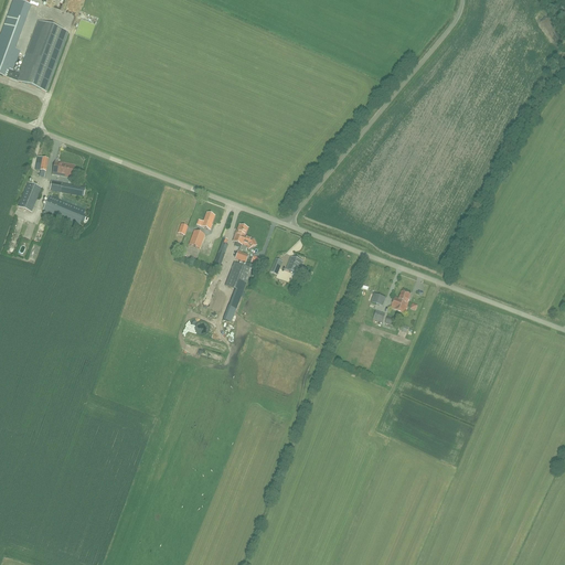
[(0,75),(10,78),(46,93),(68,33),(44,23),(40,22),(20,75),(12,72),(20,51),(14,49),(20,35),(31,6),(14,0),(13,0),(3,29),(0,38),(0,75)]
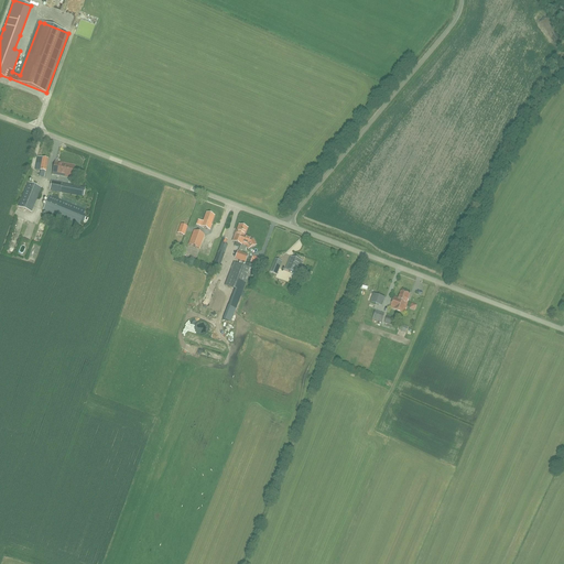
[(45,172),(47,160),(38,158),(35,170),(40,171),(40,177),(44,177),(45,172)]
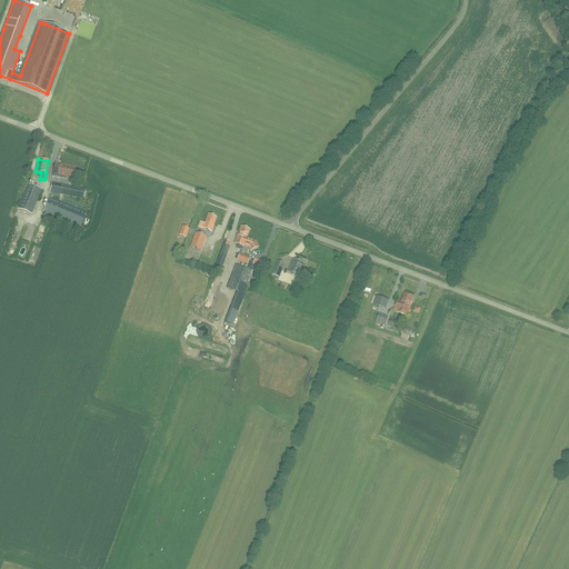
[(76,167),(66,166),(56,163),(53,176),(73,180),(76,167)]
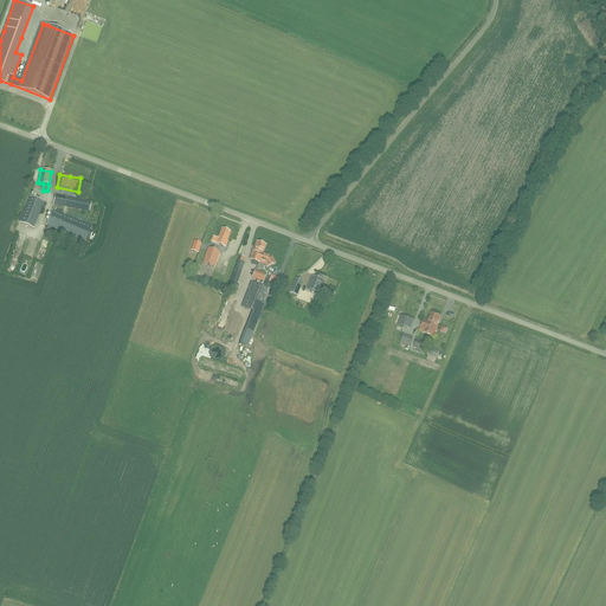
[(56,195),(53,205),(89,211),(91,202),(56,195)]
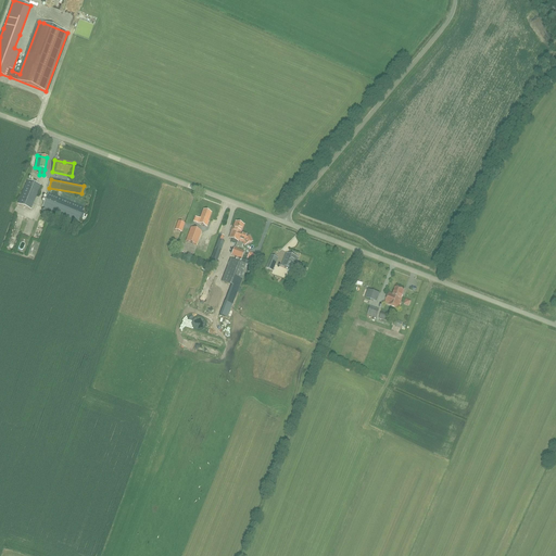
[(32,209),(40,186),(36,184),(37,181),(34,180),(33,182),(27,180),(19,204),(32,209)]
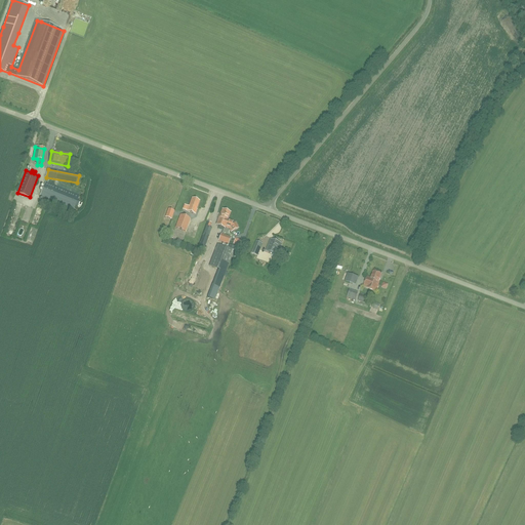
[(74,209),(79,196),(46,183),(40,196),(74,209)]
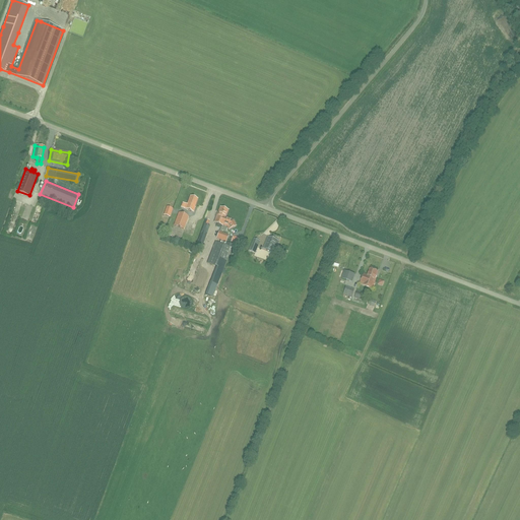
[(194,207),(197,199),(190,196),(187,204),(185,208),(193,211),(195,207),(194,207)]
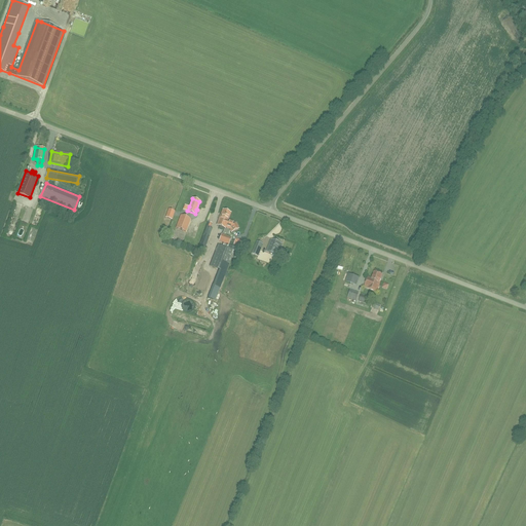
[(172,220),(175,212),(168,209),(165,218),(172,220)]
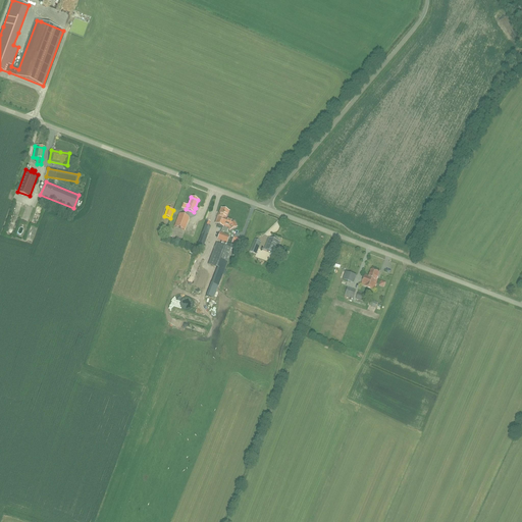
[(235,222),(235,221),(226,218),(229,211),(221,208),(219,214),(218,214),(215,223),(223,226),(223,225),(228,227),(230,230),(237,227),(237,226),(237,225),(236,223),(235,222)]
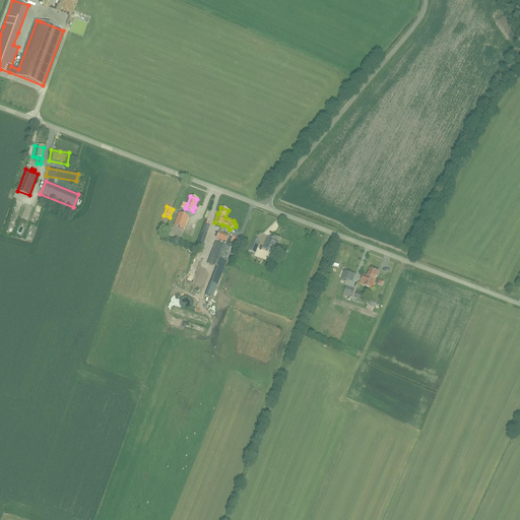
[(184,230),(189,216),(179,213),(174,225),(184,230)]
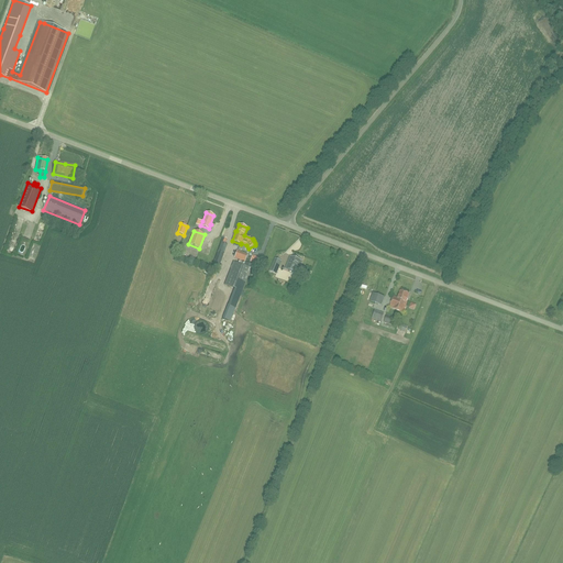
[(227,245),(224,244),(220,242),(210,269),(217,272),(227,245)]
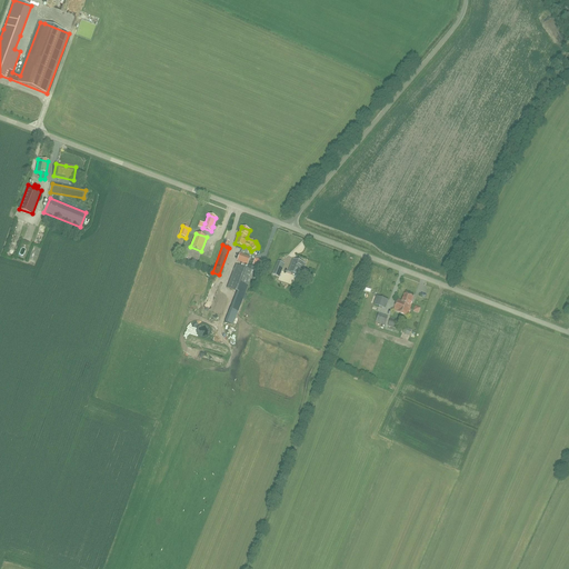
[(250,257),(243,255),(240,253),(237,260),(248,265),(250,257)]
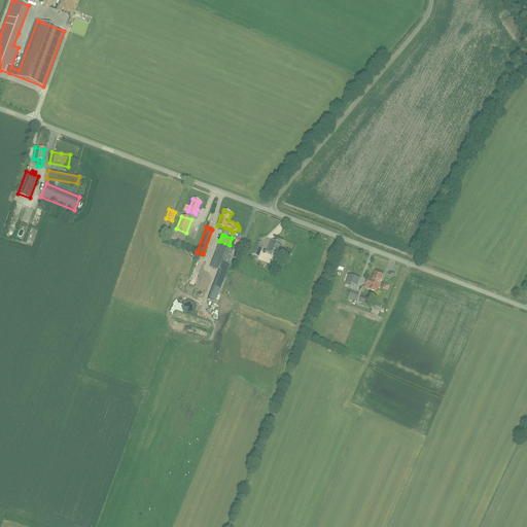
[(278,256),(279,252),(283,244),(272,240),(267,252),(278,256)]
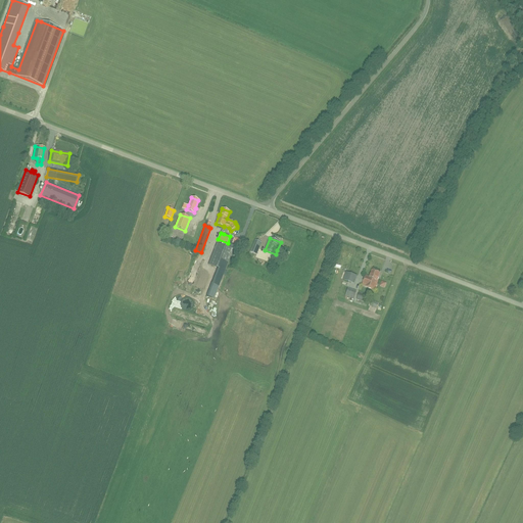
[(262,243),(255,241),(250,252),(256,254),(262,243)]
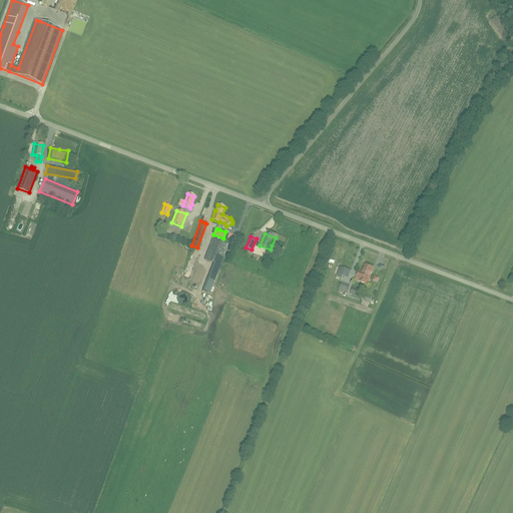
[(204,260),(220,266),(228,244),(212,238),(204,260)]
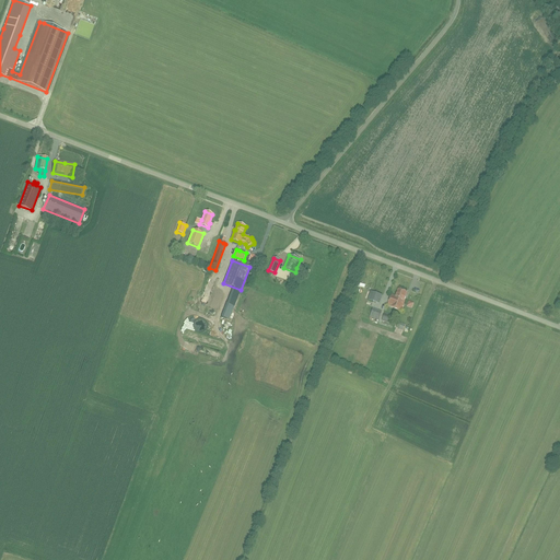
[(404,301),(406,293),(399,290),(396,298),(392,295),(387,305),(400,311),(405,302),(404,301)]
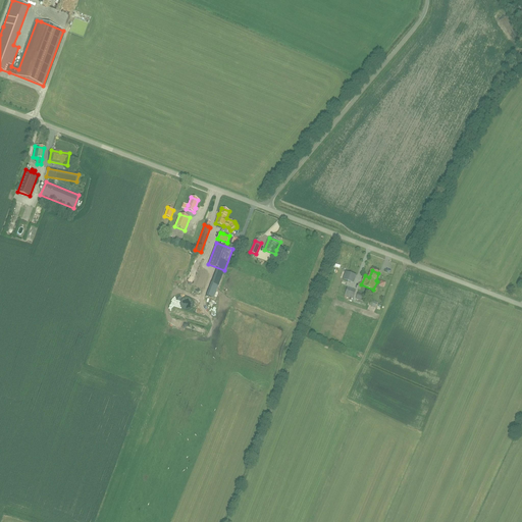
[(347,272),(344,279),(355,283),(358,275),(347,272)]
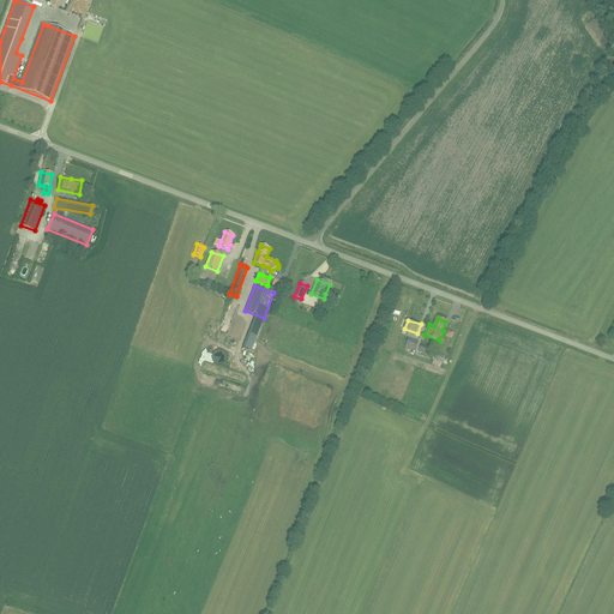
[(257,337),(251,335),(246,349),(251,351),(257,337)]
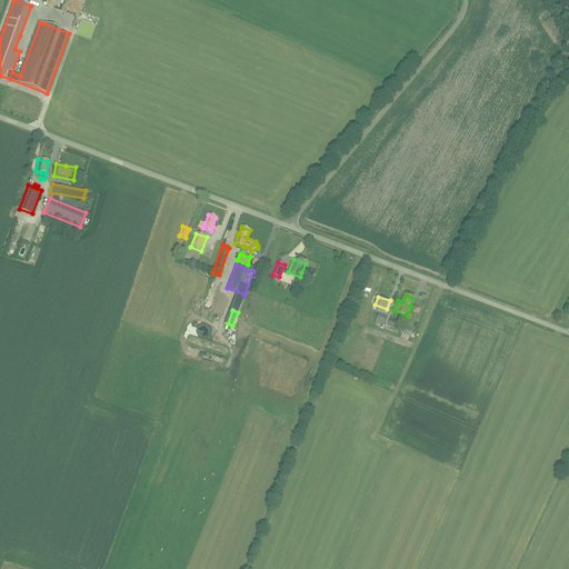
[(386,326),(388,318),(378,315),(376,322),(386,326)]
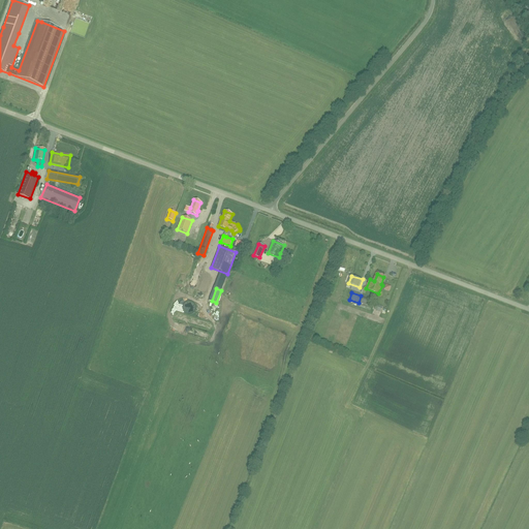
[(362,304),(370,306),(372,299),(365,296),(362,304)]
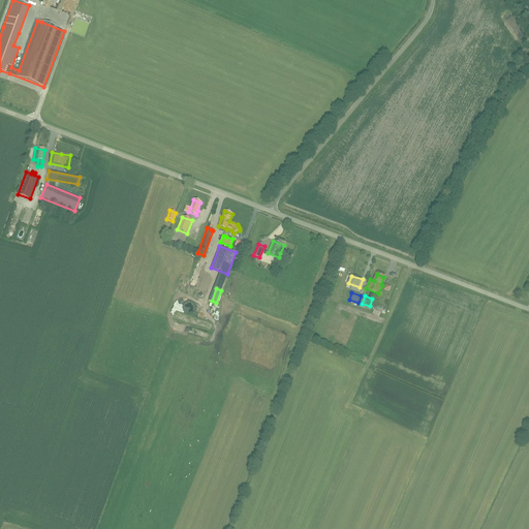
[(196,308),(196,307),(196,306),(195,305),(195,304),(195,303),(194,303),(193,302),(192,302),(192,301),(191,301),(190,301),(189,301),(188,301),(187,301),(186,301),(186,302),(185,302),(184,303),(183,304),(183,305),(183,306),(182,307),(182,308),(183,308),(183,309),(183,310),(183,311),(184,311),(184,312),(185,312),(185,313),(186,313),(187,314),(188,314),(189,314),(190,314),(191,314),(192,313),(193,313),(193,312),(194,312),(195,311),(195,310),(196,309),(196,308)]
